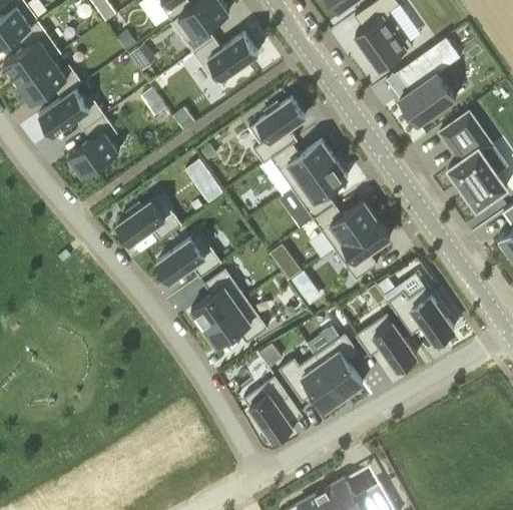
[(0,8),(4,15),(0,17),(0,49),(19,36),(39,22),(23,0),(2,0),(0,2),(0,8)]
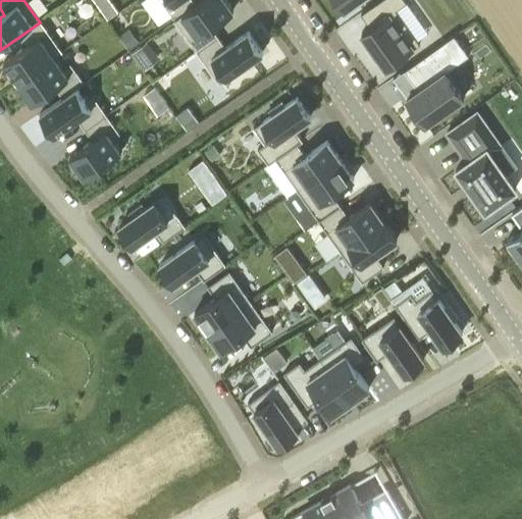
[(159,0),(175,22),(196,7),(190,0),(159,0)]
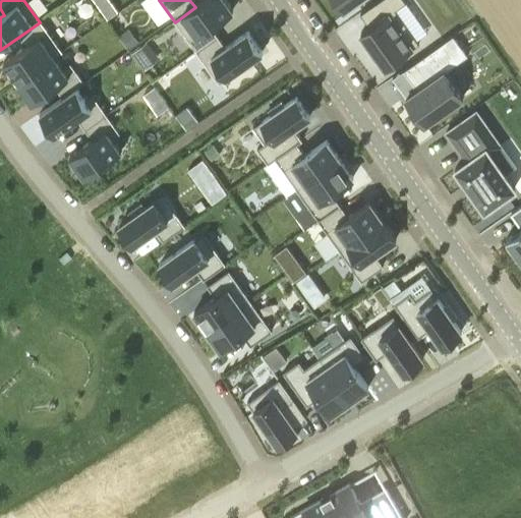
[(206,0),(195,7),(175,22),(197,54),(218,39),(210,29),(233,12),(224,0),(206,0)]
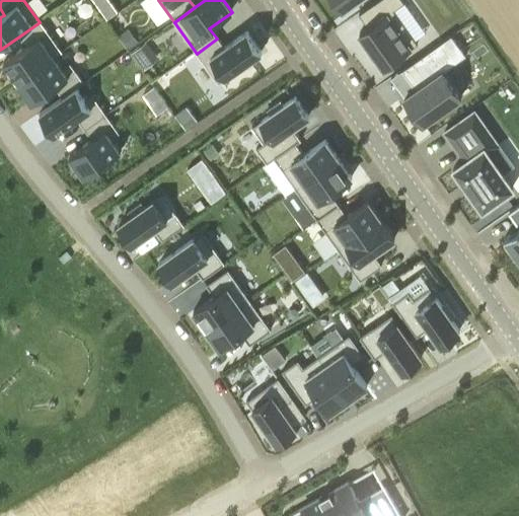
[(335,0),(344,12),(360,0),(335,0)]
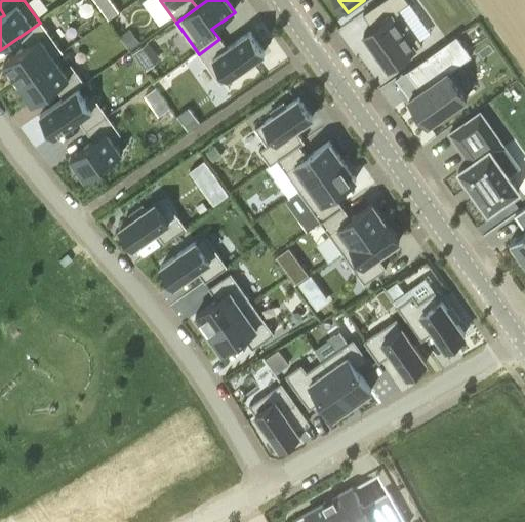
[(405,0),(385,0),(363,15),(373,29),(364,36),(389,71),(422,46),(399,12),(409,5),(405,0)]
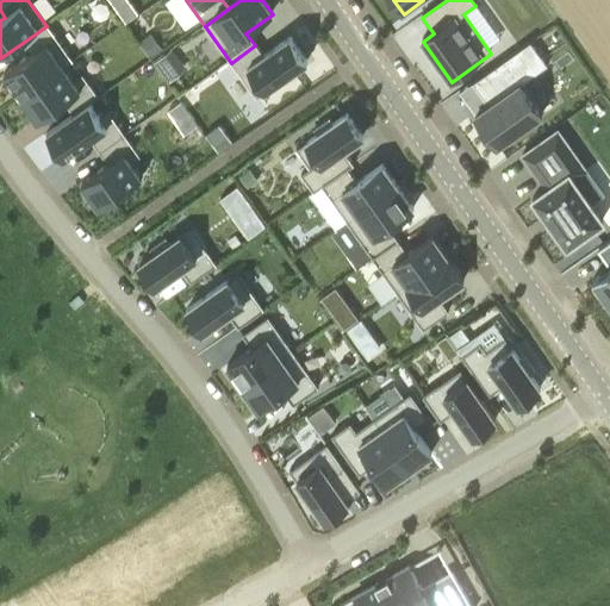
[(32,56),(5,75),(22,100),(64,69),(73,63),(47,26),(23,43),(32,56)]
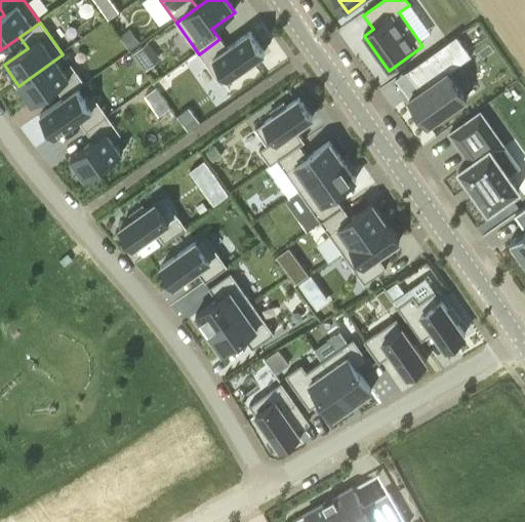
[(131,32),(122,38),(132,52),(142,46),(131,32)]
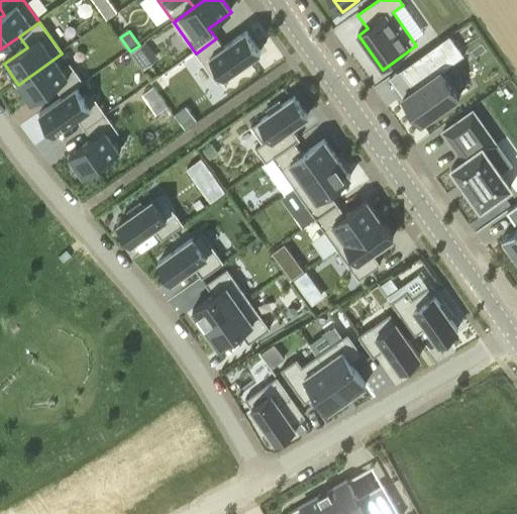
[(216,38),(196,54),(217,85),(261,55),(246,33),(223,49),(216,38)]
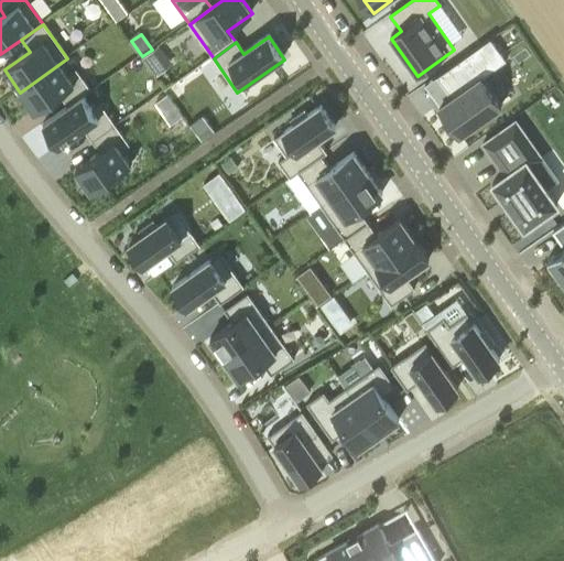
[(490,41),(436,79),(452,100),(440,108),(448,121),(445,123),(453,135),(456,131),(461,137),(501,107),(483,79),(507,63),(490,41)]
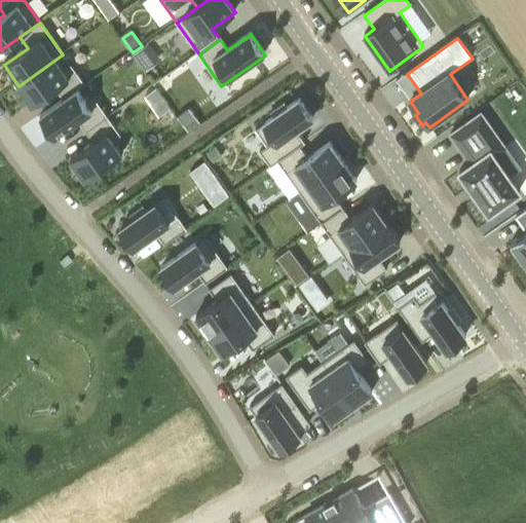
[(138,52),(147,69),(161,61),(151,43),(138,52)]
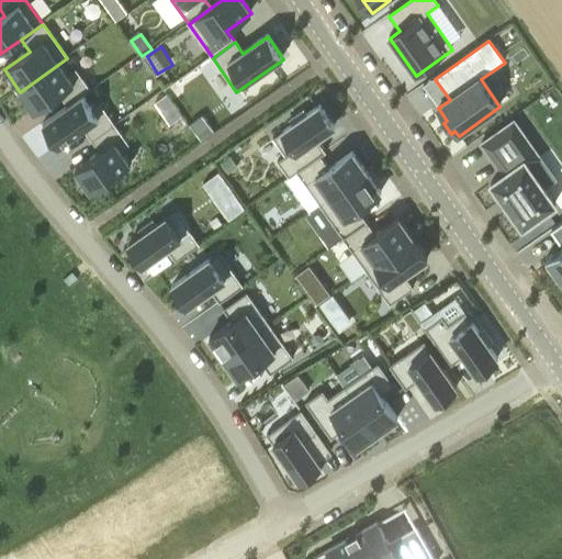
[(59,64),(20,92),(35,113),(60,96),(68,108),(83,98),(91,92),(76,70),(68,76),(59,64)]
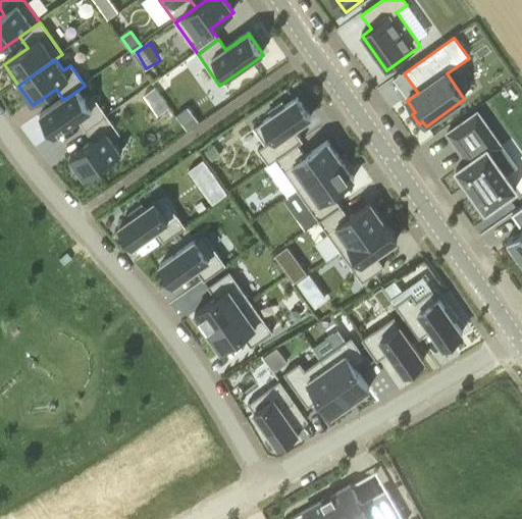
[(151,108),(163,100),(156,90),(145,98),(151,108)]
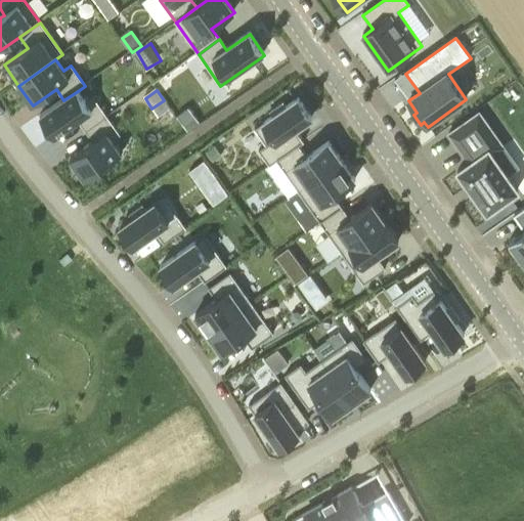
[(63,100),(40,117),(55,138),(78,122),(86,132),(107,118),(93,98),(86,103),(78,91),(63,100)]
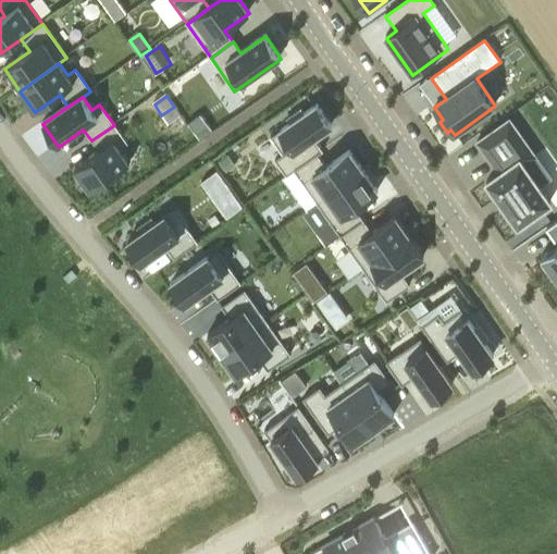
[(291,124),(271,138),(283,156),(275,161),(287,177),(295,172),(318,156),(323,152),(321,148),(314,139),(316,138),(332,127),(318,106),(304,115),(301,111),(287,121),(291,124)]
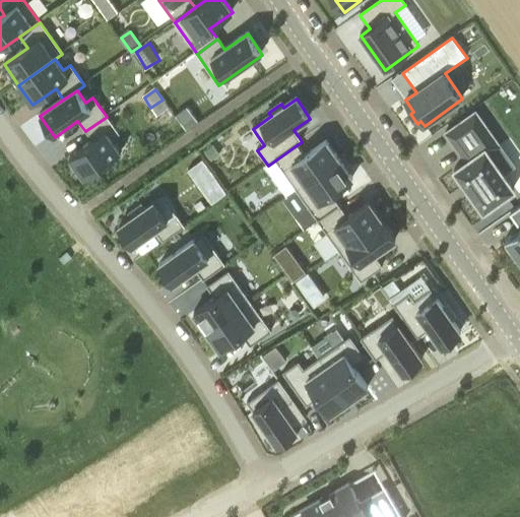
[(187,131),(198,123),(187,109),(176,116),(187,131)]
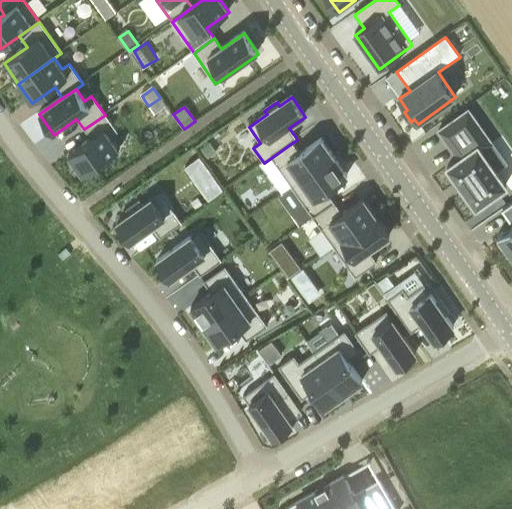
[(468,111),(438,132),(458,160),(448,168),(458,183),(465,193),(469,198),(466,200),(475,213),(486,205),(485,202),(506,187),(496,173),(482,153),(493,146),(468,111)]
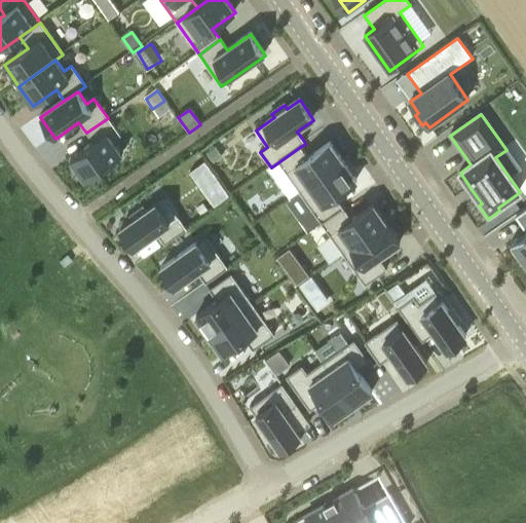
[(94,144),(71,160),(85,181),(122,155),(114,143),(121,138),(108,118),(86,133),(94,144)]
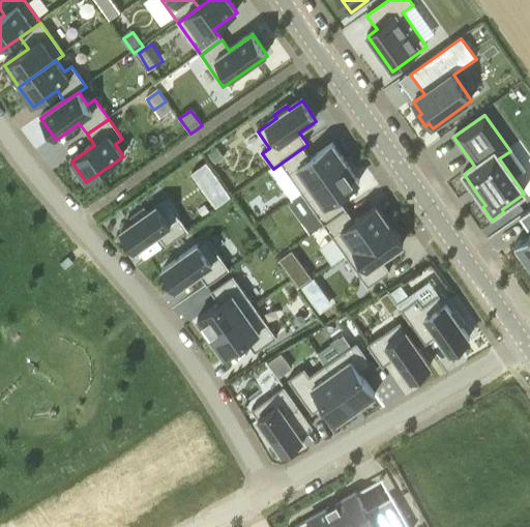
[(302,148),(281,164),(302,195),(346,164),(332,145),(316,156),(311,160),(310,158),(302,148)]
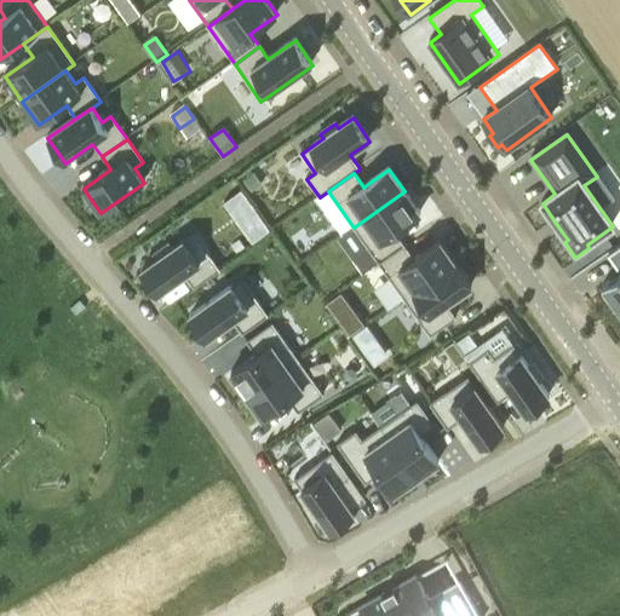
[(245,180),(253,193),(264,185),(254,173),(245,180)]
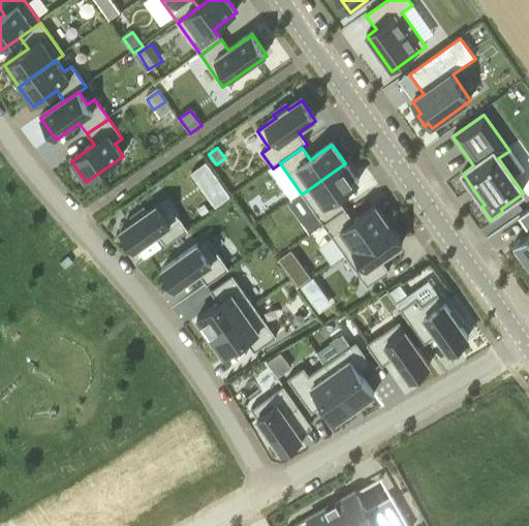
[(193,173),(217,208),(232,198),(208,162),(193,173)]
